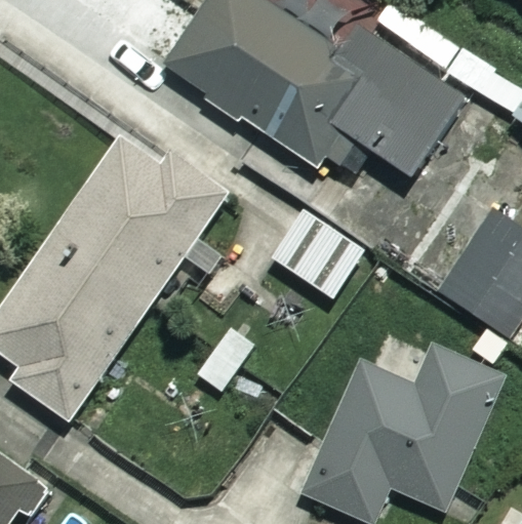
[(314,166),(321,155),(348,172),(366,145),(408,172),(459,94),(359,29),(344,51),(266,0),(210,0),(166,69),(314,166)]
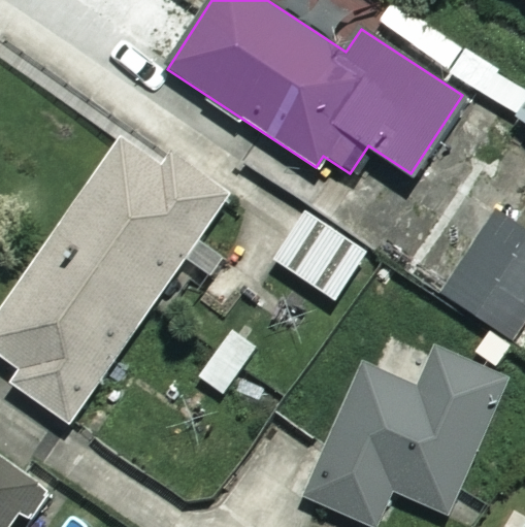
[(524,78),(500,62),(479,92),(524,124),(524,78)]
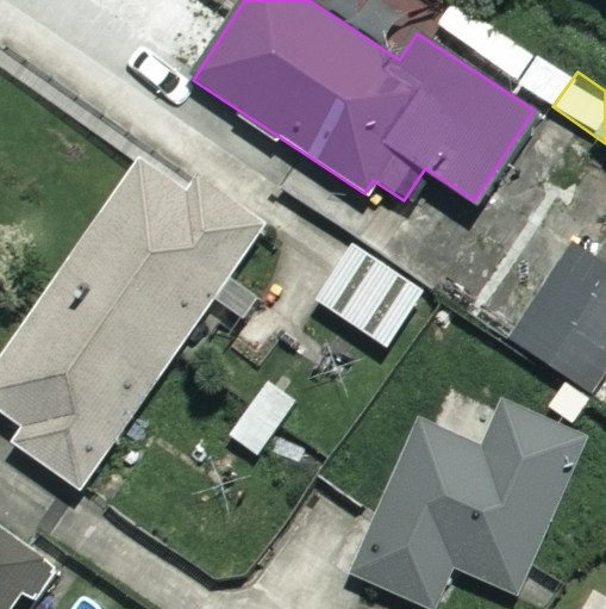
[(152,154),(0,368),(0,406),(25,426),(16,440),(82,486),(262,232),(152,154)]
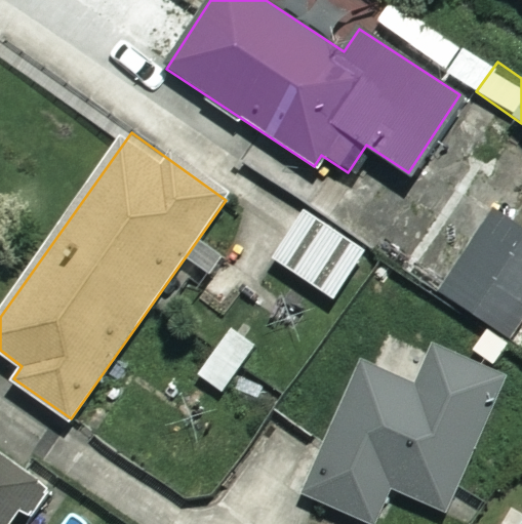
[(367,253),(304,212),(274,259),(336,300),(367,253)]
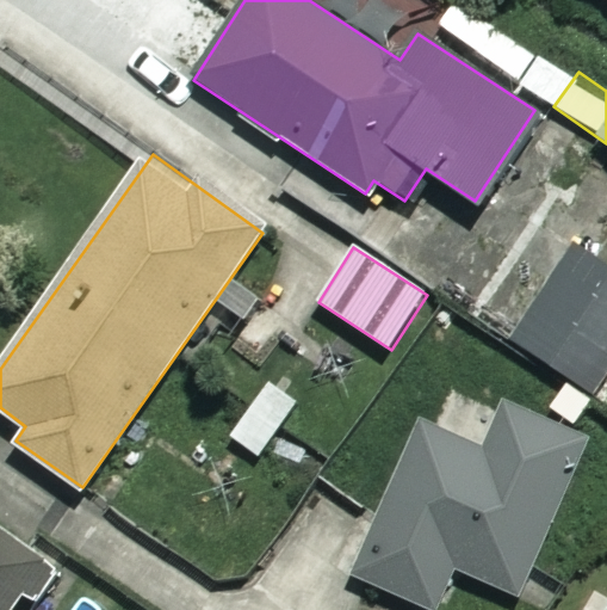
[(606,380),(606,269),(574,248),(514,340),(598,395),(606,380)]
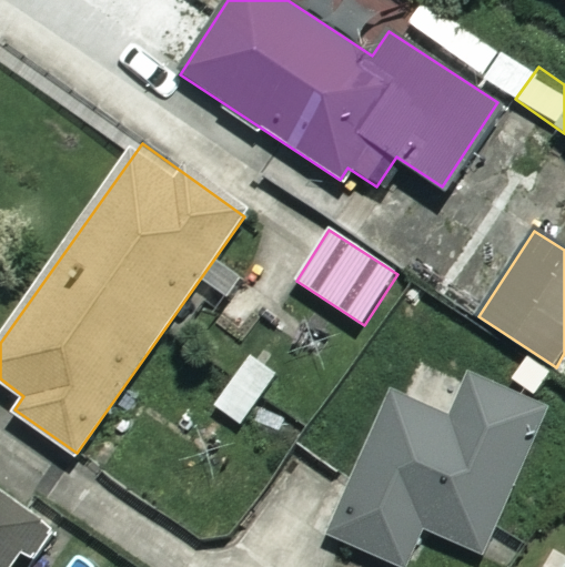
[(281,373),(255,352),(213,404),(239,425),(281,373)]
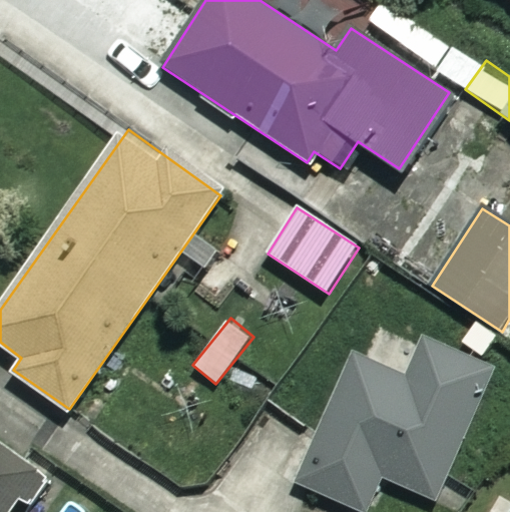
[(484,362),(426,333),(420,346),(372,322),(294,480),(358,511),(372,511),(422,412),(452,427),(484,362)]
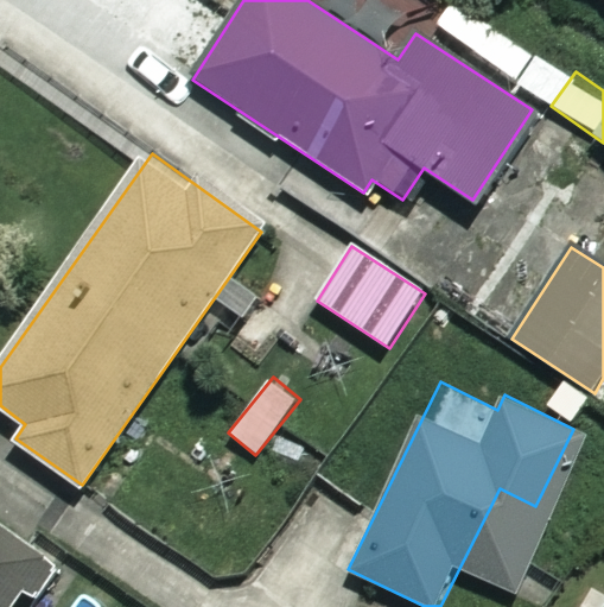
[(12,606),(48,557),(0,523),(0,606),(12,606)]
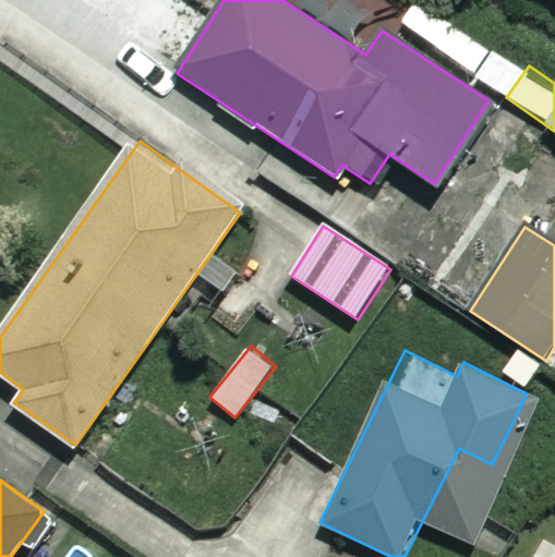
All buildings are outlined.
